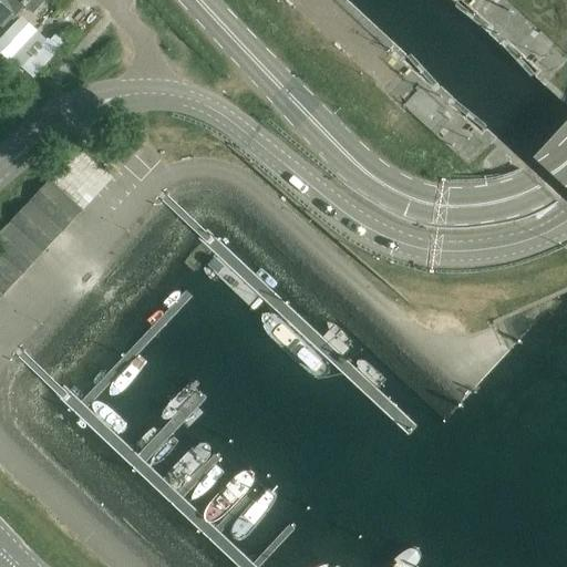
[(0,0),(0,3),(16,17),(24,7),(33,14),(43,3),(40,0),(0,0)]
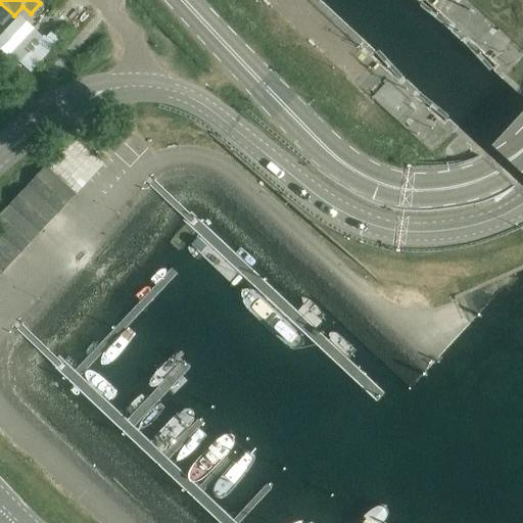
[(42,38),(33,29),(24,20),(17,27),(14,24),(6,32),(18,44),(28,53),(42,38)]
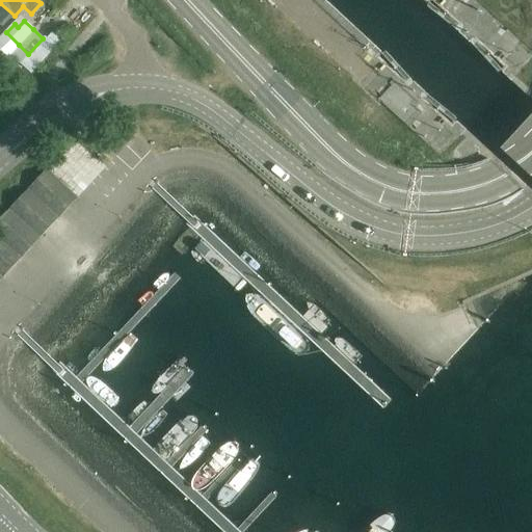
[(378,101),(408,129),(422,114),(416,108),(419,104),(393,80),(389,84),(392,86),(378,101)]
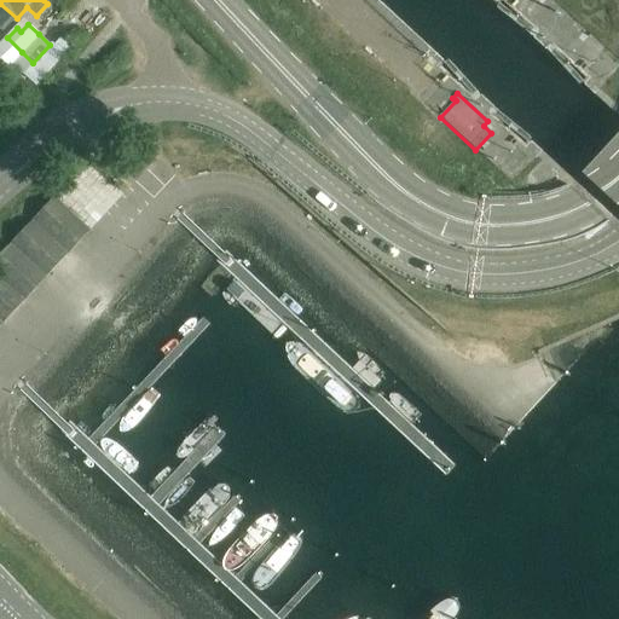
[(45,209),(80,242),(91,230),(56,197),(45,209)]
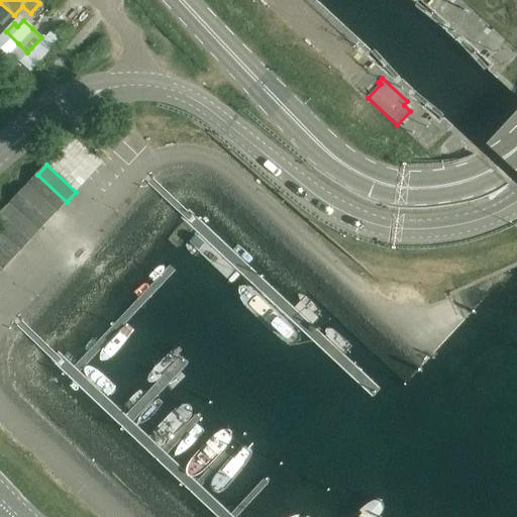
[(79,186),(91,174),(84,167),(72,179),(79,186)]
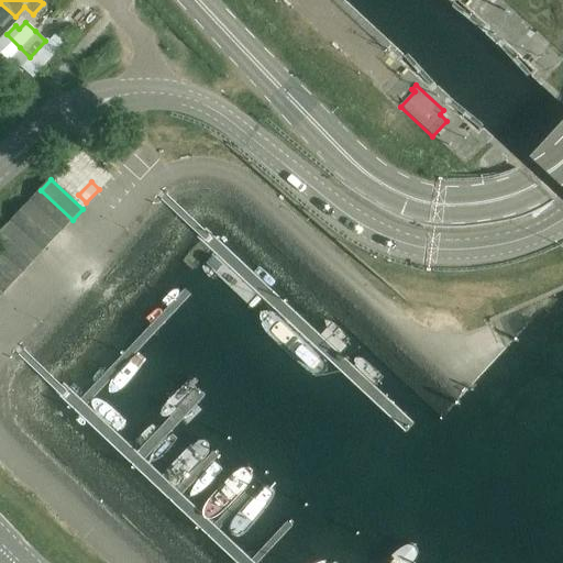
[(63,231),(73,220),(41,190),(31,201),(63,231)]
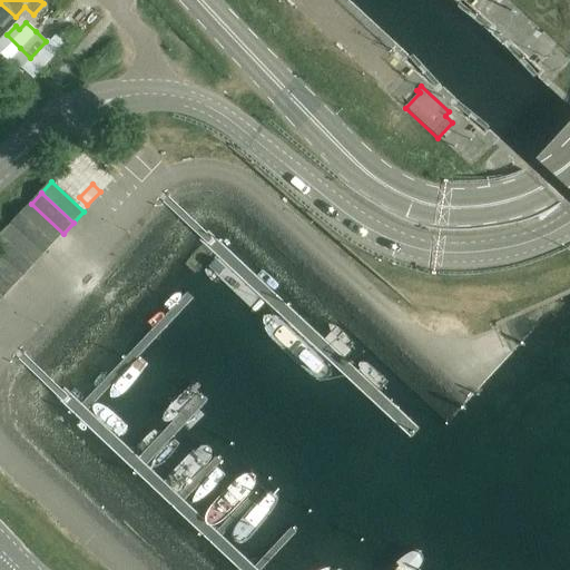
[(53,244),(64,234),(31,204),(21,214),(53,244)]
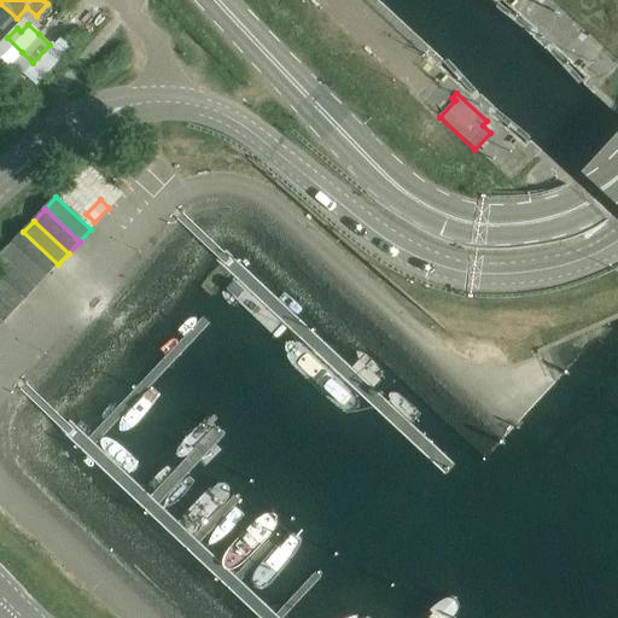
[(47,277),(58,264),(23,232),(12,244),(47,277)]
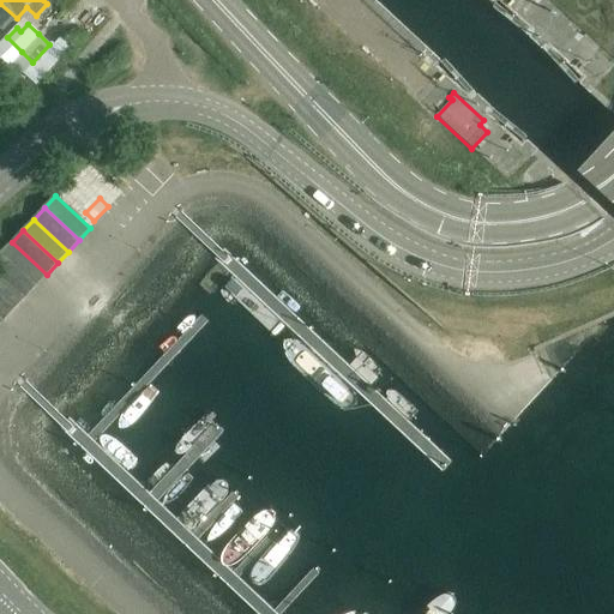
[(36,287),(47,275),(12,242),(1,254),(36,287)]
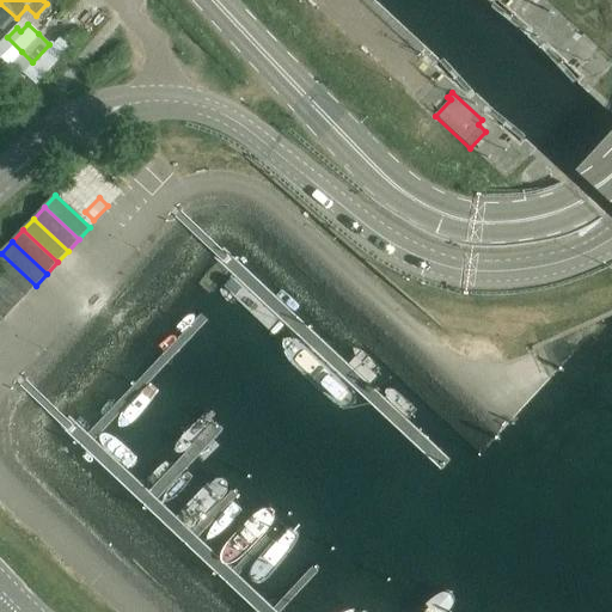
[(0,273),(25,297),(36,286),(1,254),(0,254),(0,273)]
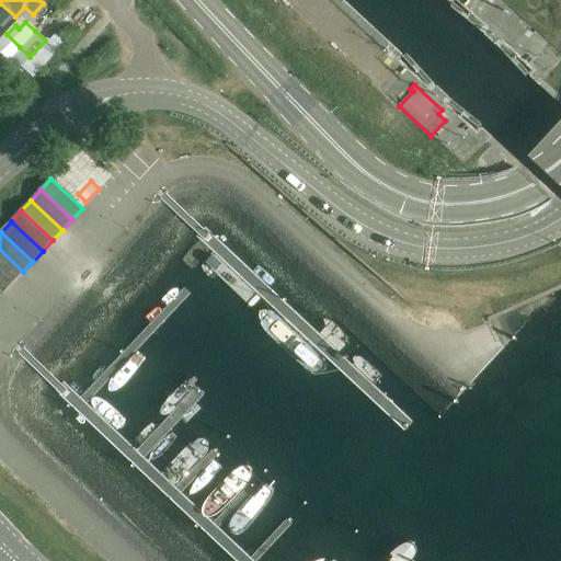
[(0,271),(13,283),(23,272),(0,250),(0,271)]
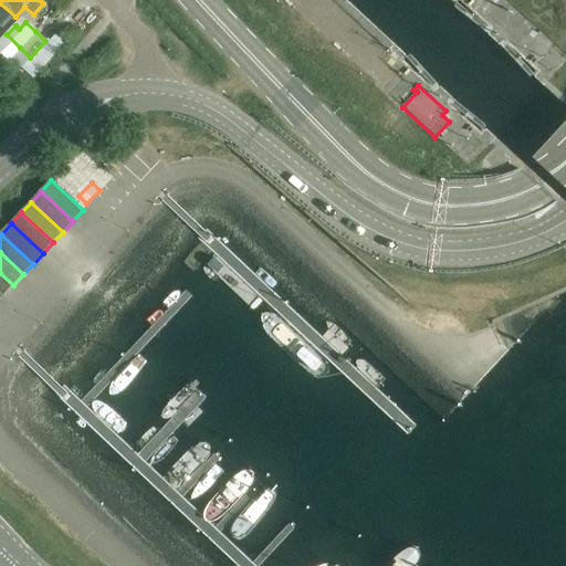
[(0,293),(3,296),(13,285),(0,273),(0,293)]
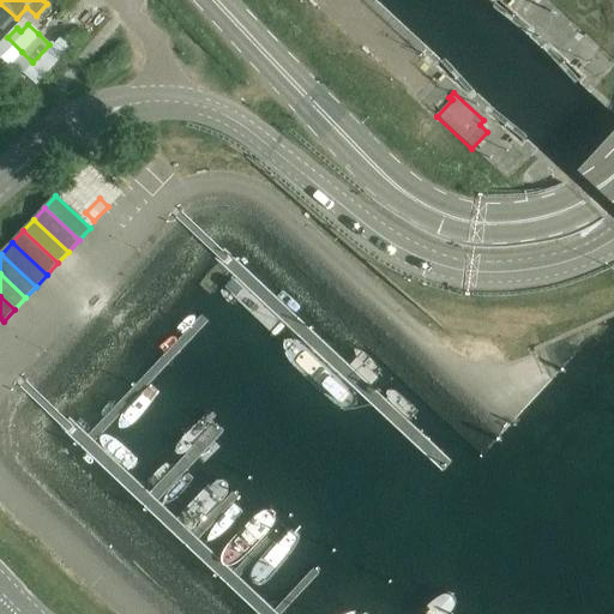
[(44,360),(56,341),(44,333),(32,353),(44,360)]
